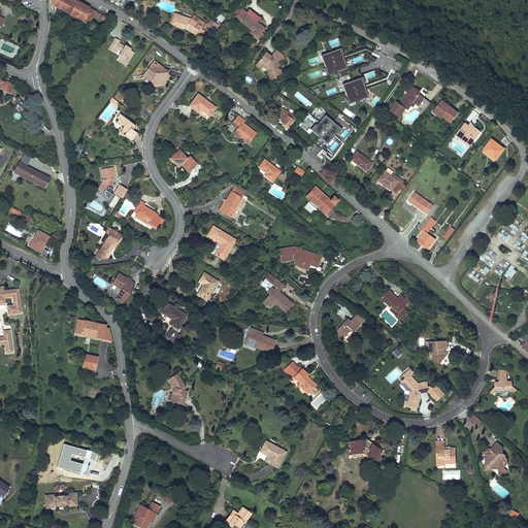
[(100,19),(101,15),(90,10),(90,9),(76,2),(75,3),(70,0),(50,0),(52,10),(55,11),(55,6),(60,8),(59,9),(70,14),(70,17),(83,23),(84,22),(90,25),(94,15),(100,19)]
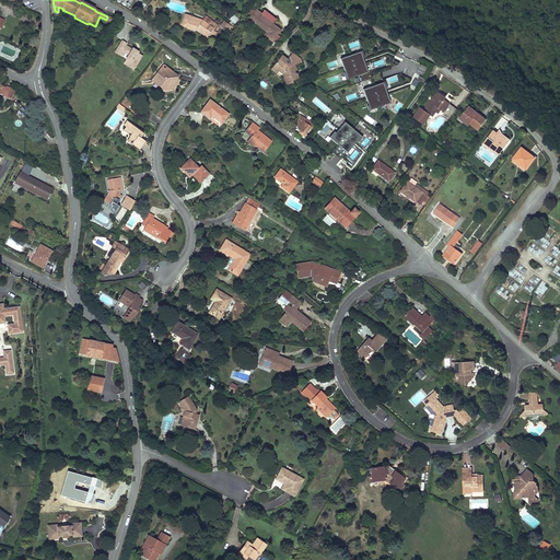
[(270,20),(263,15),(264,13),(258,9),(249,21),(267,33),(266,35),(273,41),(282,28),(270,20)]
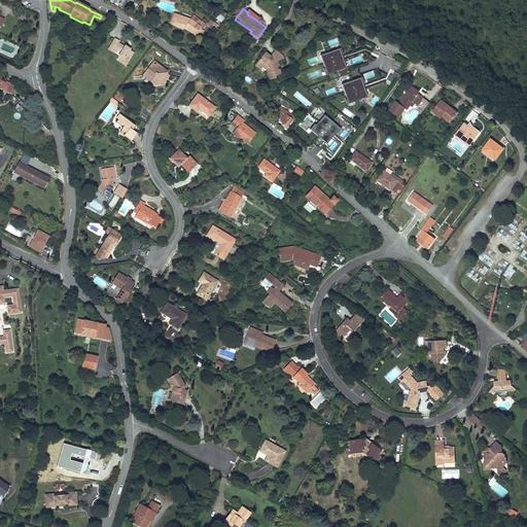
[(192,18),(181,14),(180,18),(178,18),(176,24),(182,27),(185,25),(187,26),(186,27),(195,33),(197,32),(200,27),(202,28),(206,24),(199,19),(197,21),(192,18)]
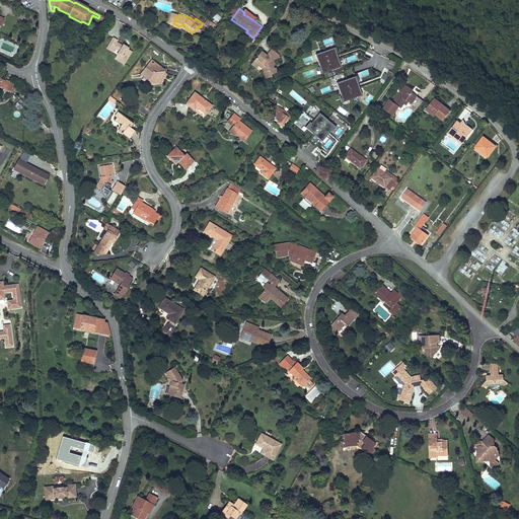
[(212,30),(216,25),(208,18),(204,23),(212,30)]
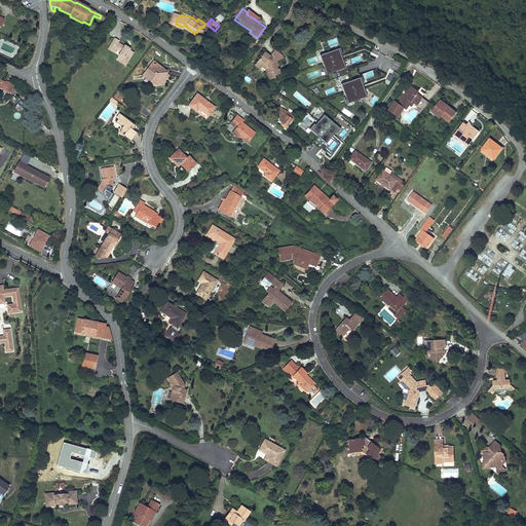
[(123,38),(119,36),(113,46),(117,49),(119,46),(124,50),(121,54),(125,58),(124,61),(128,63),(138,50),(130,45),(132,44),(129,42),(128,44),(122,40),(123,38)]
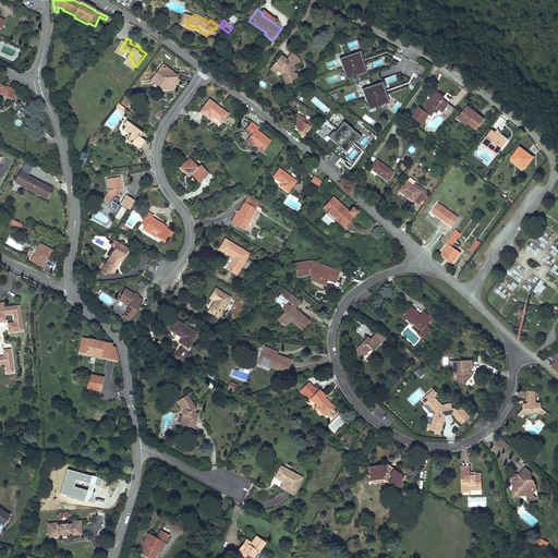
[(364,60),(361,52),(339,60),(343,73),(341,74),(344,81),(367,73),(362,60),(364,60)]
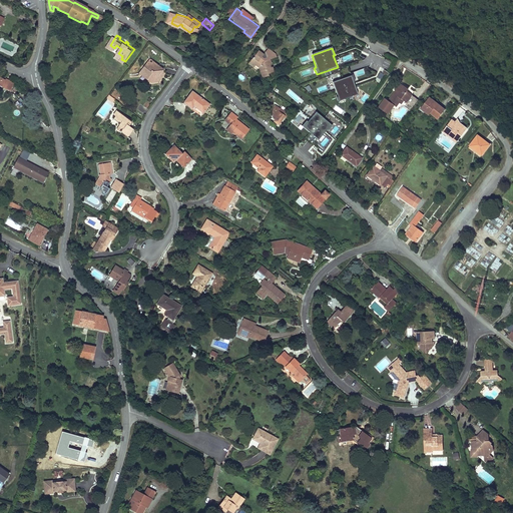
[(263,53),(257,49),(249,60),(255,64),(258,60),(261,62),(258,66),(262,76),(268,74),(268,72),(273,71),(269,57),(264,59),(261,57),(263,53)]
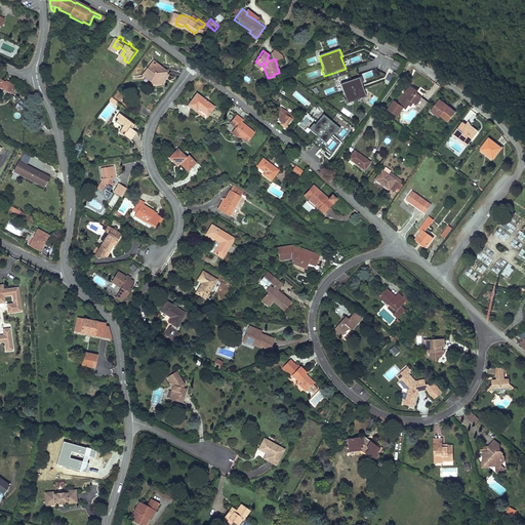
[(168,71),(159,64),(157,66),(153,63),(150,68),(150,72),(148,75),(150,77),(150,80),(153,82),(156,82),(156,85),(163,84),(163,81),(165,77),(168,77),(168,71)]
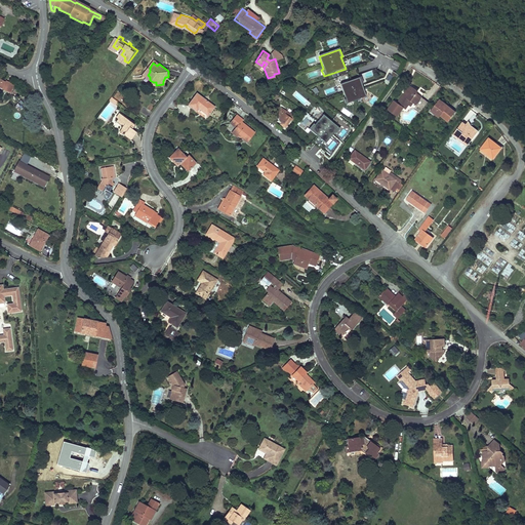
[(364,85),(361,77),(340,85),(345,97),(344,98),(346,105),(366,97),(362,86),(364,85)]
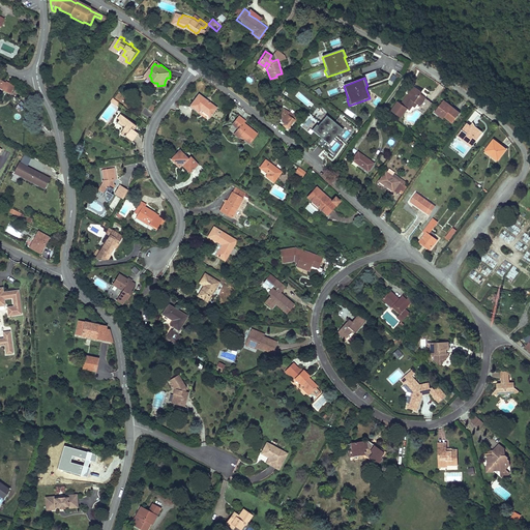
[(10,87),(0,81),(0,89),(7,93),(10,87)]
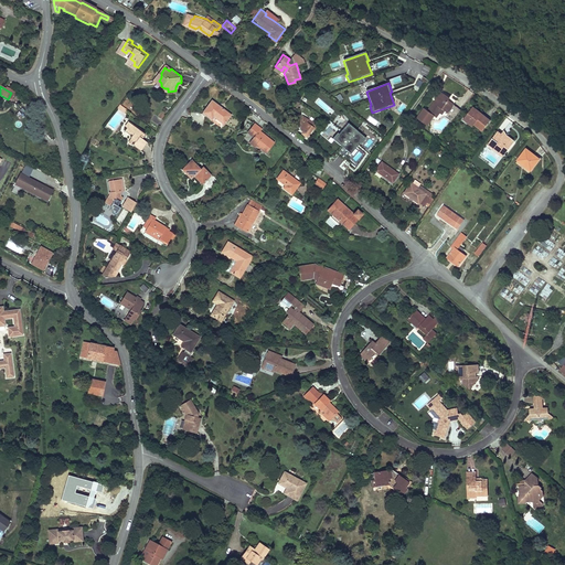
[(436,103),(433,99),(426,109),(435,116),(437,112),(440,107),(443,109),(446,112),(451,103),(446,99),(448,97),(441,93),(436,99),(438,100),(436,103)]
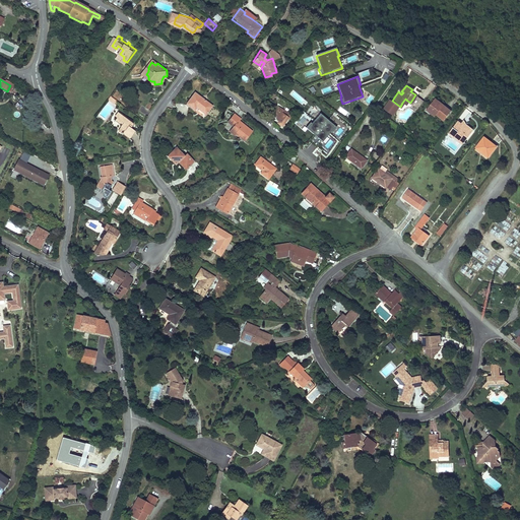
[(205,119),(214,108),(197,93),(189,104),(194,108),(193,109),(205,119)]
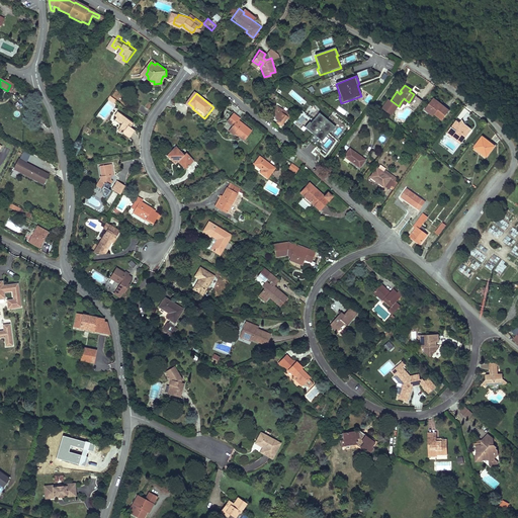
[(432,96),(431,98),(440,105),(441,103),(432,96)]
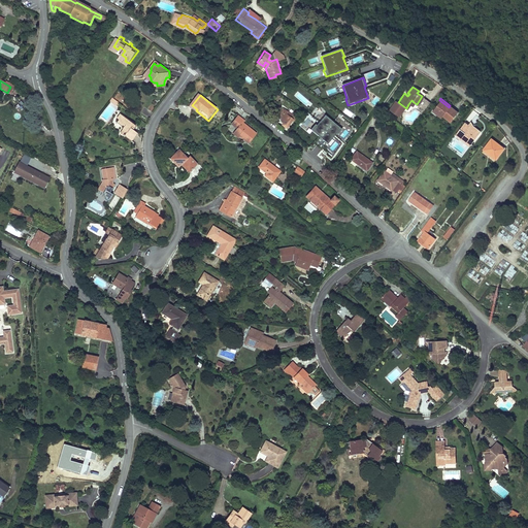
[(449,107),(439,100),(433,108),(441,114),(442,114),(450,120),(457,110),(450,105),(449,107)]
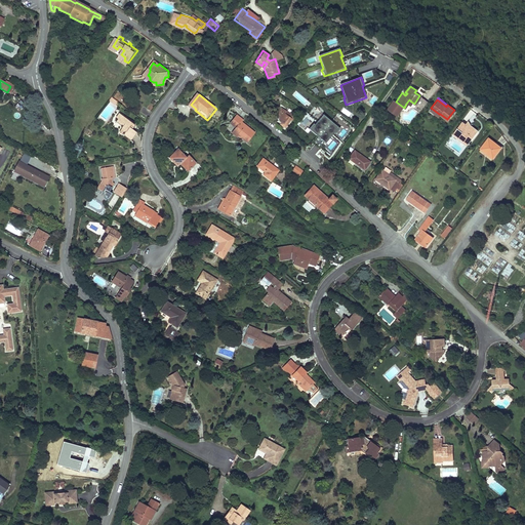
[(439,114),(431,108),(429,110),(438,116),(439,114)]
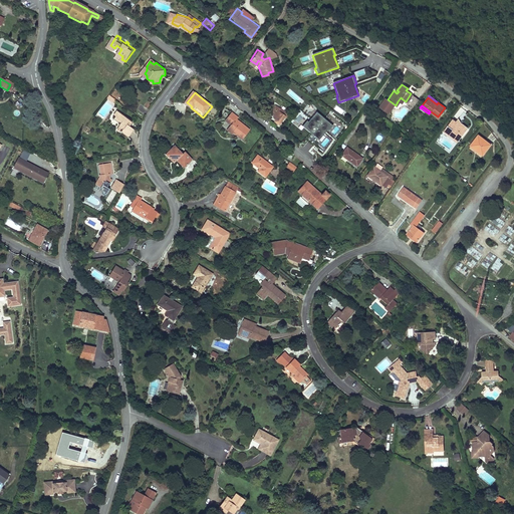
[(288,114),(280,108),(280,109),(276,106),(271,112),(273,114),(273,115),(274,116),(274,117),(275,118),(276,119),(275,121),(279,124),(284,116),(286,118),(288,116),(288,114)]
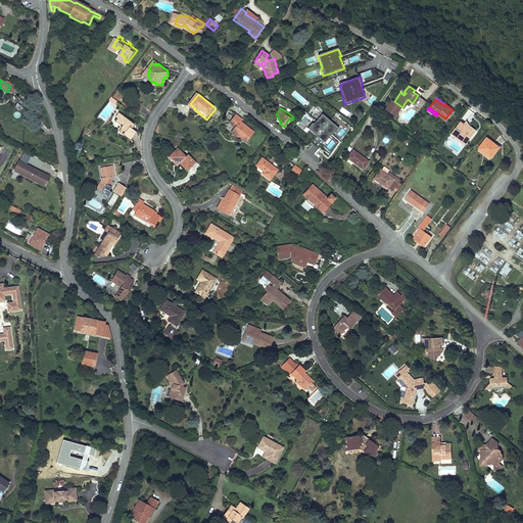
[(135,125),(121,113),(117,117),(120,120),(116,123),(122,127),(123,125),(125,126),(123,129),(126,132),(125,133),(124,133),(123,134),(131,140),(137,133),(130,128),(131,126),(134,127),(135,127),(136,126),(135,125)]
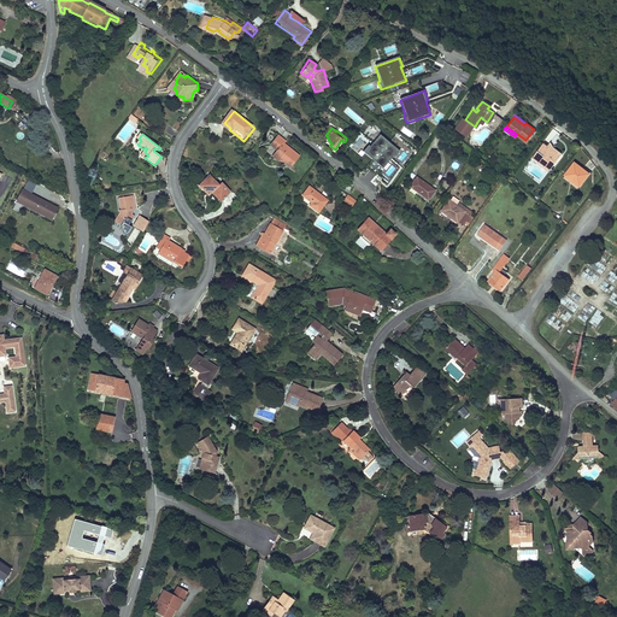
[(380,134),(364,152),(383,168),(398,150),(380,134)]
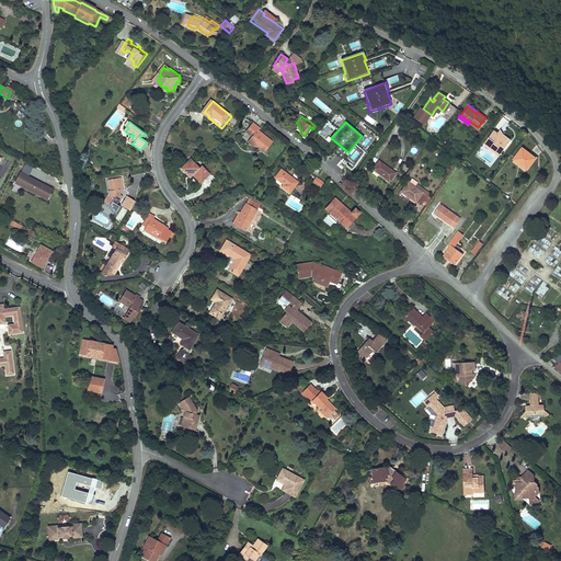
[(274,142),(260,130),(261,128),(255,124),(248,133),(254,137),(251,140),(256,145),(265,151),(274,142)]
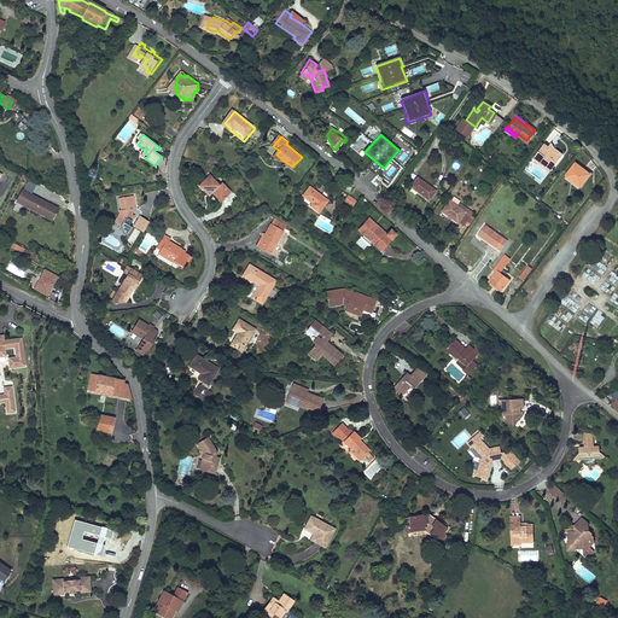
[(551,167),(561,152),(552,145),(549,149),(541,143),(532,153),(551,167)]
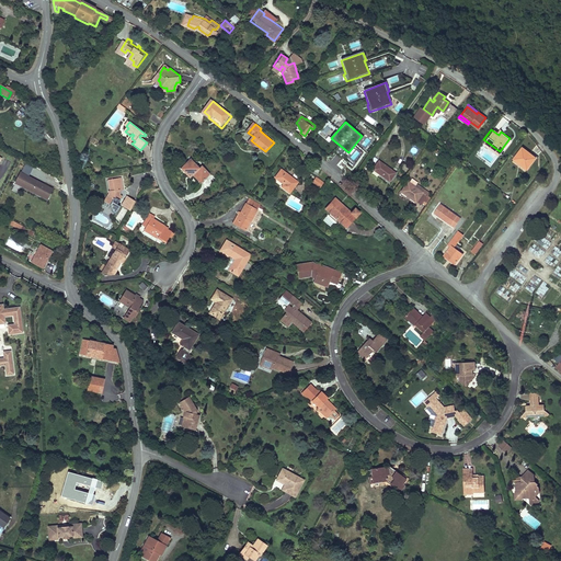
[(500,151),(483,139),(482,141),(497,153),(500,151)]
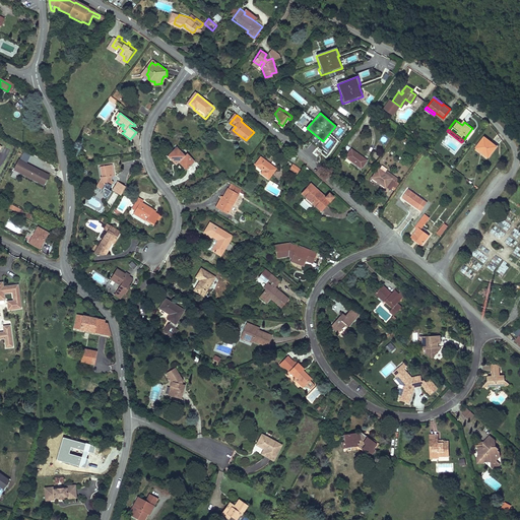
[(322,147),(327,151),(337,141),(332,136),(322,147)]
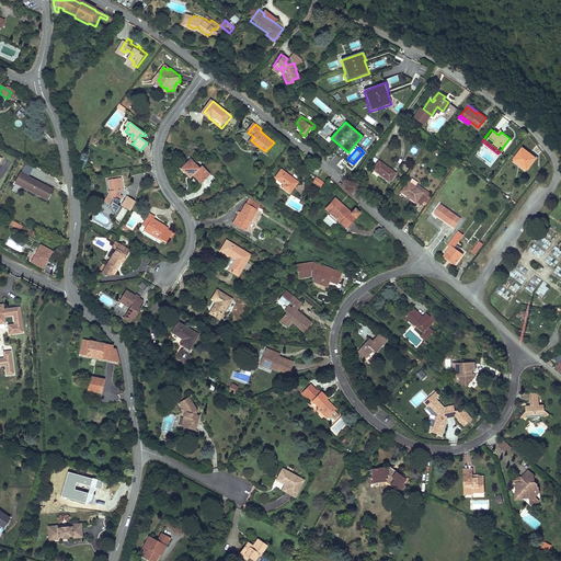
[(521,147),(513,158),(526,168),(535,156),(521,147)]
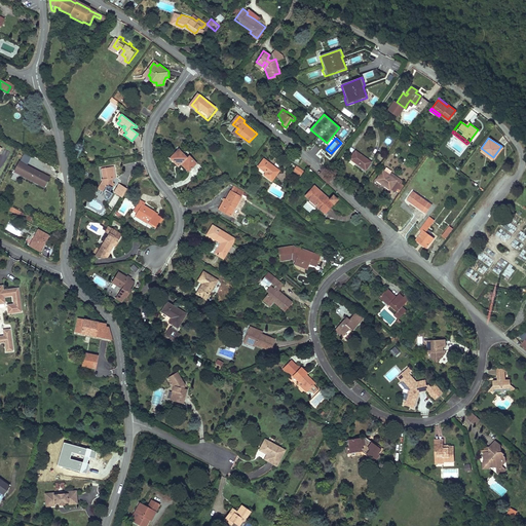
[(325,162),(331,156),(322,148),(316,154),(325,162)]
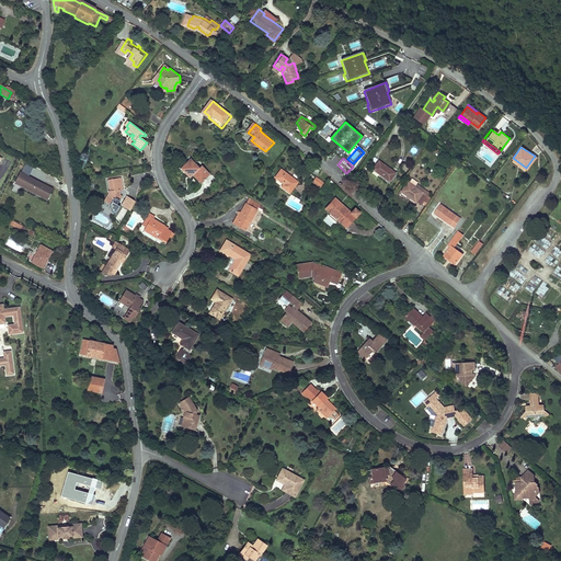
[(201,168),(192,159),(182,169),(190,176),(195,172),(197,174),(194,176),(203,184),(207,180),(204,178),(209,172),(203,167),(201,168)]
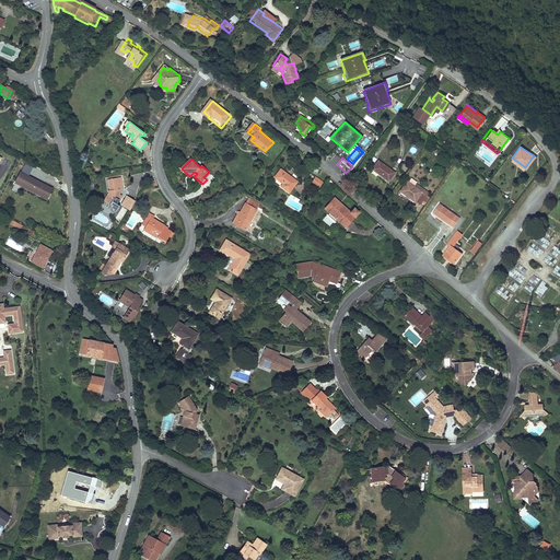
[(394,172),(377,160),(372,167),(387,179),(394,172)]
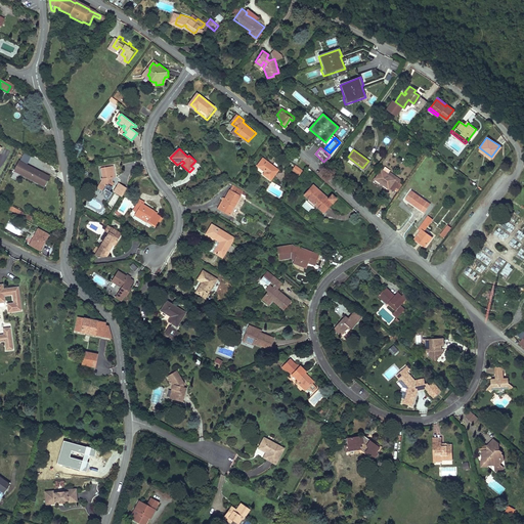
[(27,166),(31,158),(26,155),(22,164),(27,166)]
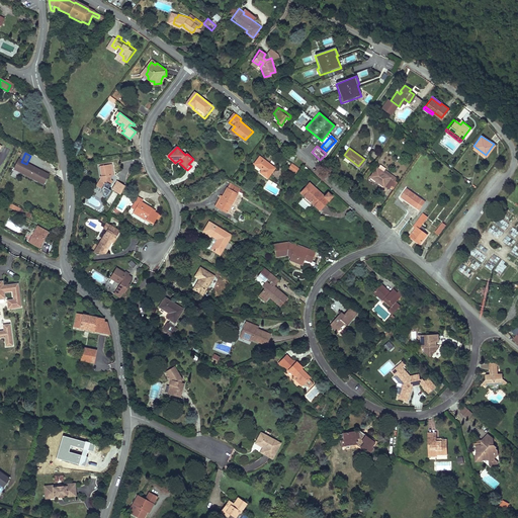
[(292,153),(288,159),(291,162),(296,156),(292,153)]
